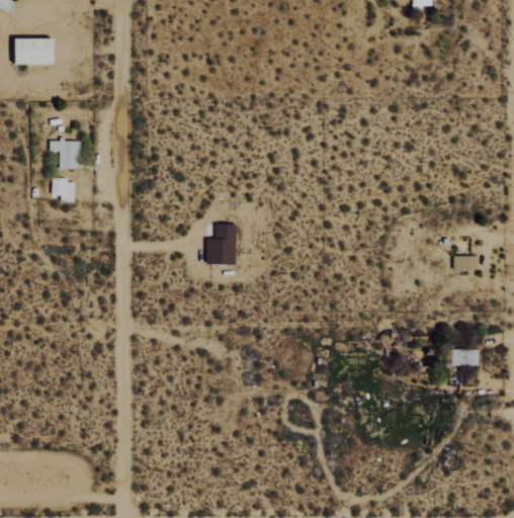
[(50,37),(12,38),(12,65),(51,64),(50,37)]
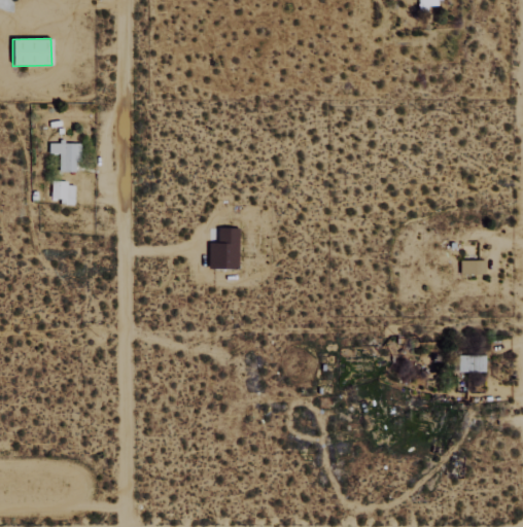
[(51,143),(50,153),(61,153),(61,171),(79,172),(80,143),(51,143)]
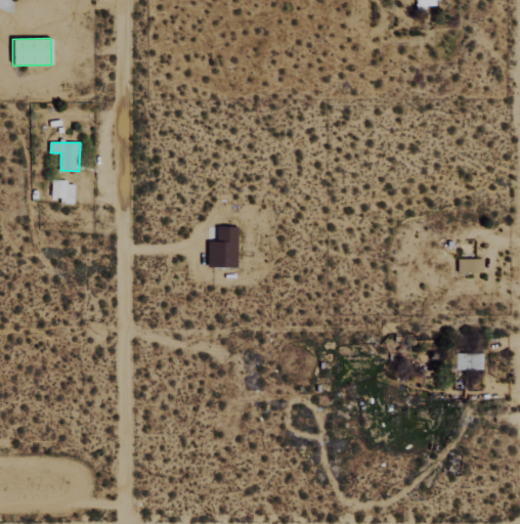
[(51,199),(75,202),(77,183),(54,180),(51,199)]
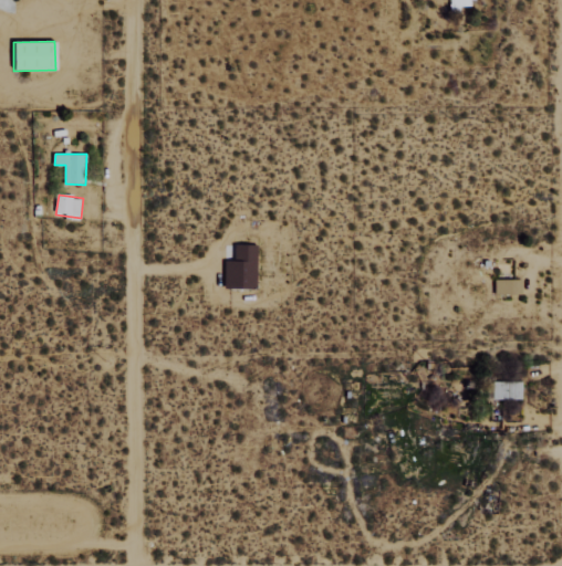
[(258,245),(236,245),(236,261),(226,261),(227,289),(258,287),(258,245)]
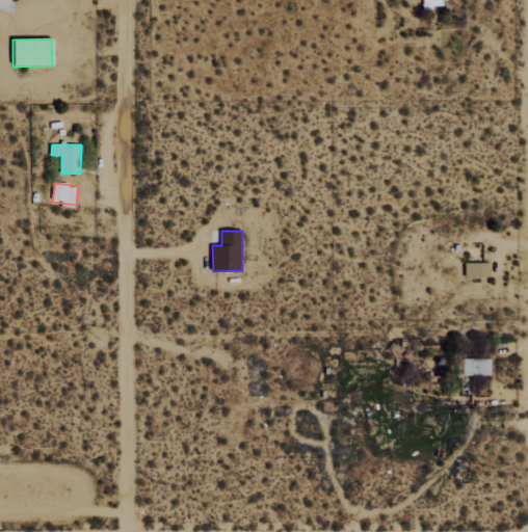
[(491,263),(466,263),(466,276),(491,276),(491,263)]
